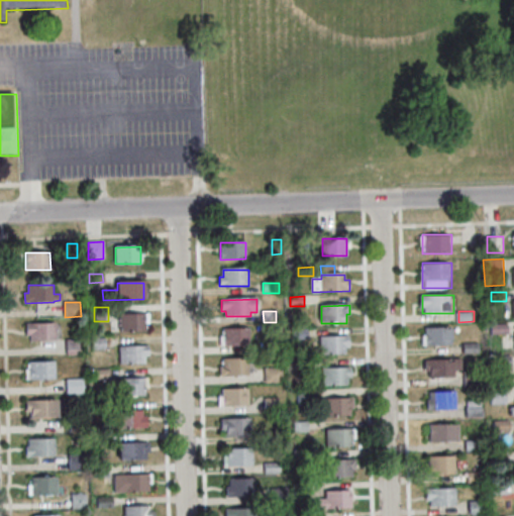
[(120,315),(148,314),(148,324),(145,324),(145,331),(120,331),(120,315)]
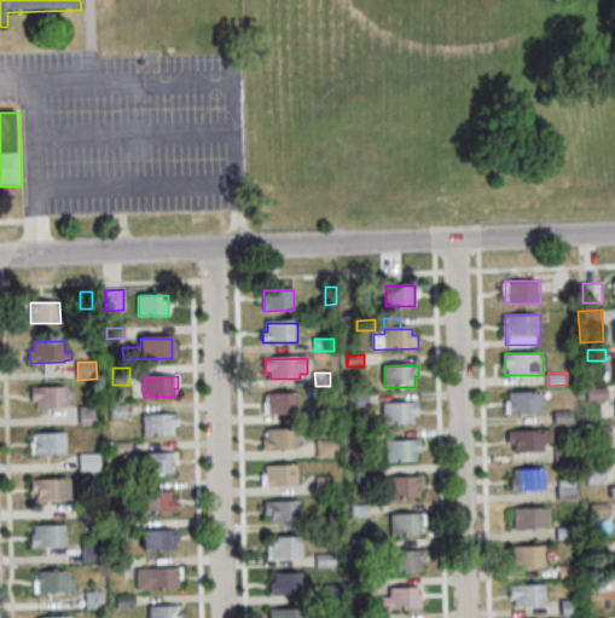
[(609,387),(590,388),(591,399),(609,398),(609,387)]
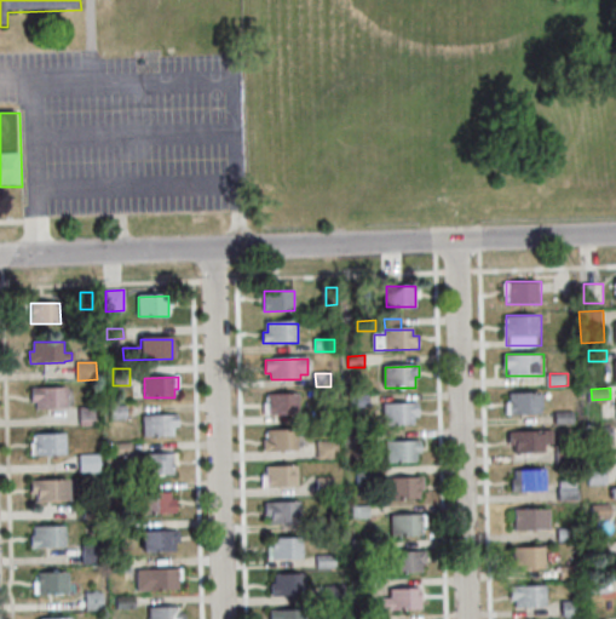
[(32,389),(67,389),(67,408),(38,410),(36,402),(33,402),(32,389)]
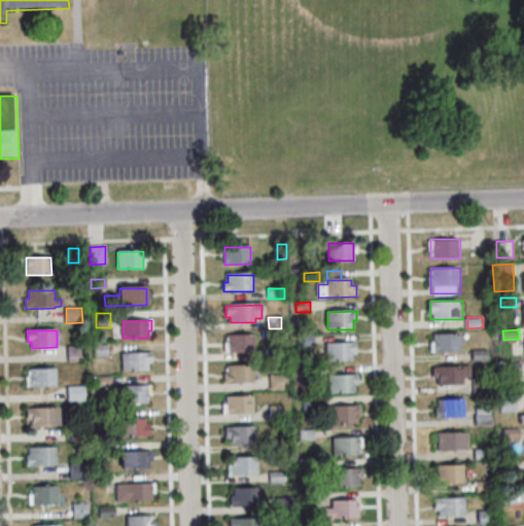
[(462,351),(462,334),(432,334),(432,351),(462,351)]
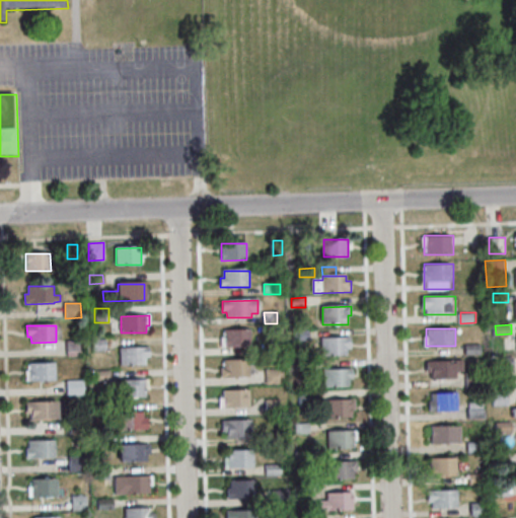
[(250,330),(250,347),(226,347),(225,330),(250,330)]
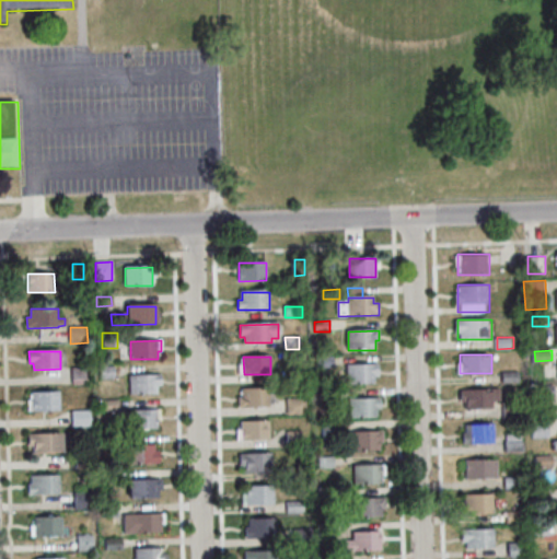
[(333,367),(317,368),(317,358),(333,357),(333,367)]
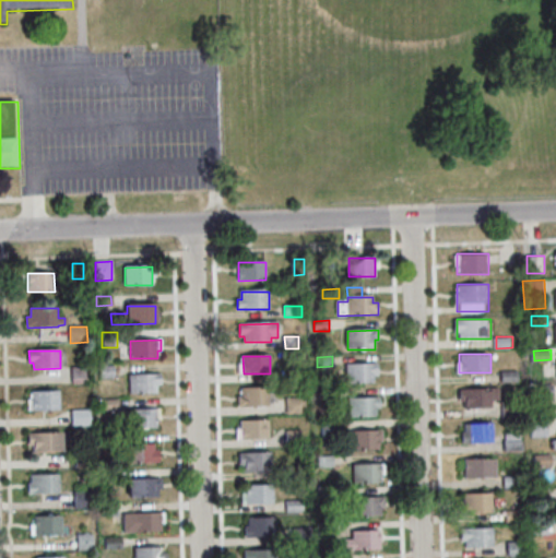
[(374,382),(347,383),(347,366),(378,365),(378,376),(374,376),(374,382)]
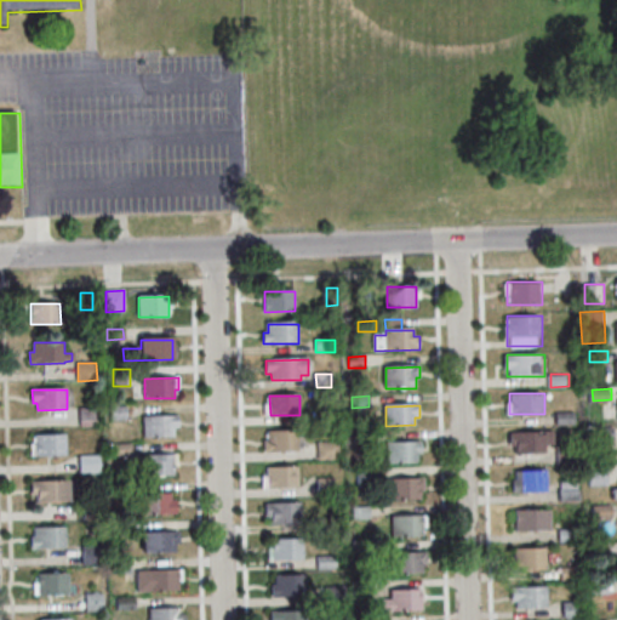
[(97,408),(98,426),(81,426),(81,409),(97,408)]
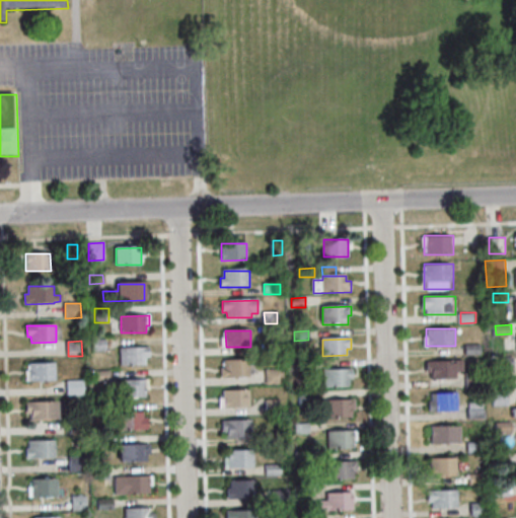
[(106,352),(92,352),(92,341),(105,341),(106,352)]
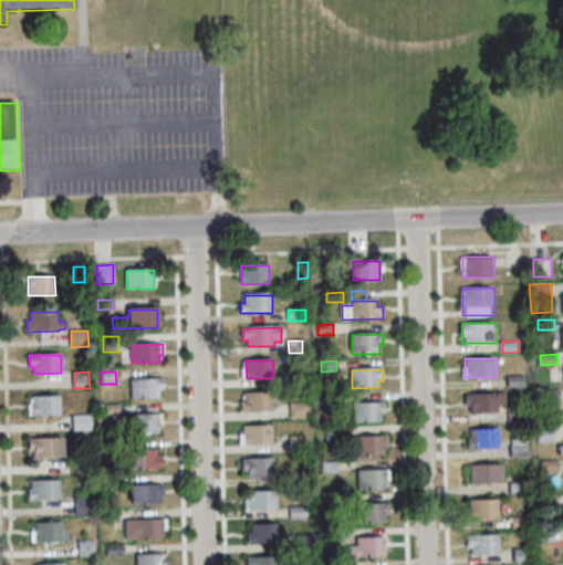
[(527,376),(510,376),(510,386),(527,386),(527,376)]
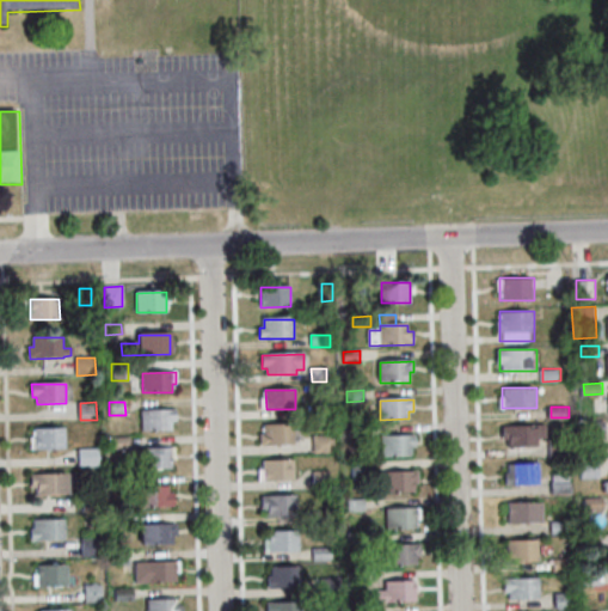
[(142,432),(142,411),(176,411),(176,421),(171,421),(171,431),(142,432)]
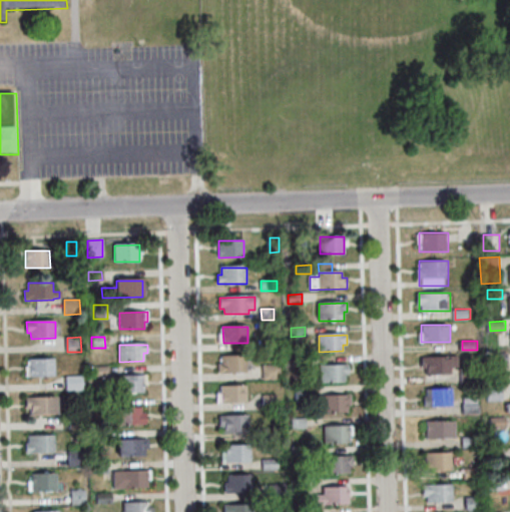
[(509,353),(495,354),(495,364),(509,363),(509,353)]
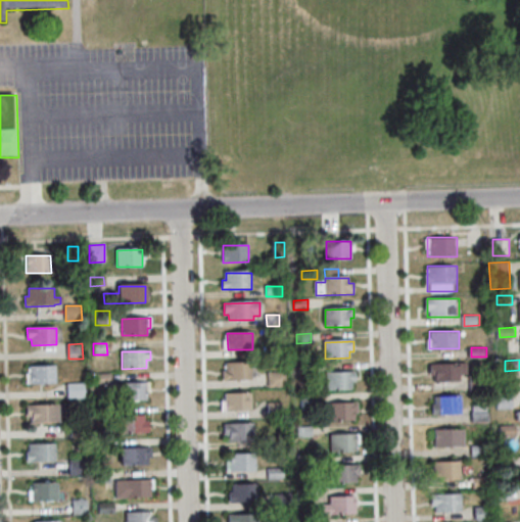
[(432,381),(470,381),(470,363),(432,363),(432,381)]
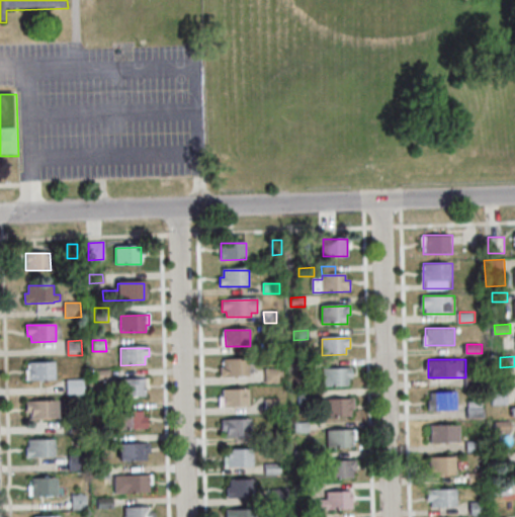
[(221,367),(224,367),(224,360),(249,360),(249,376),(221,377),(221,367)]
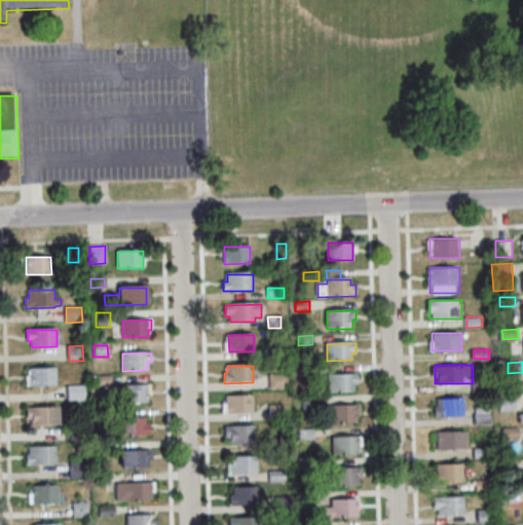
[(30,369),(55,369),(55,385),(27,386),(27,377),(30,377),(30,369)]
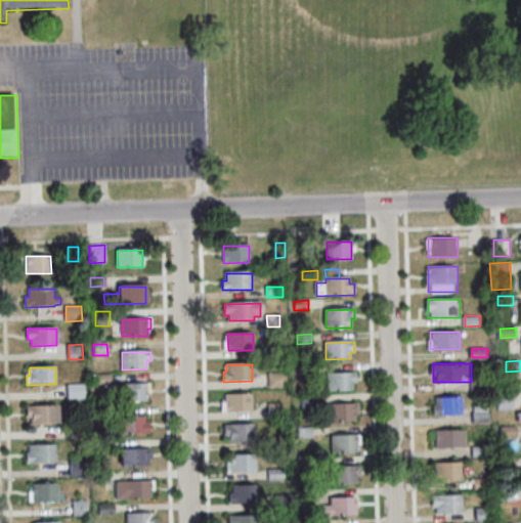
[(268,375),(286,374),(287,388),(269,388),(268,375)]
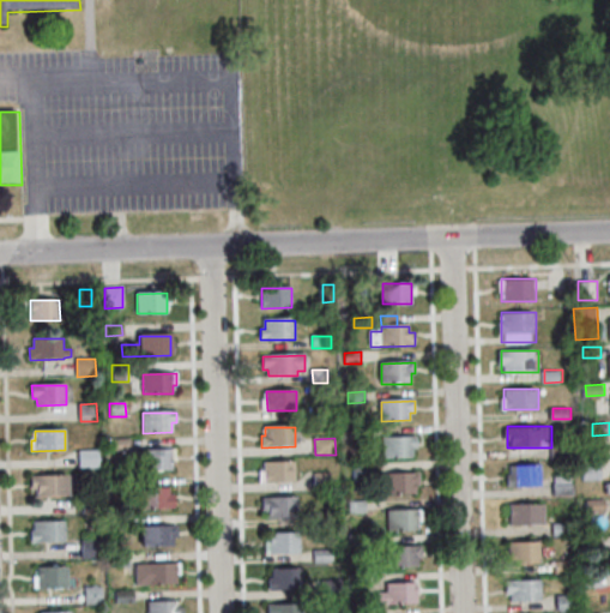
[(417,449),(412,449),(412,458),(382,458),(382,439),(417,438),(417,449)]
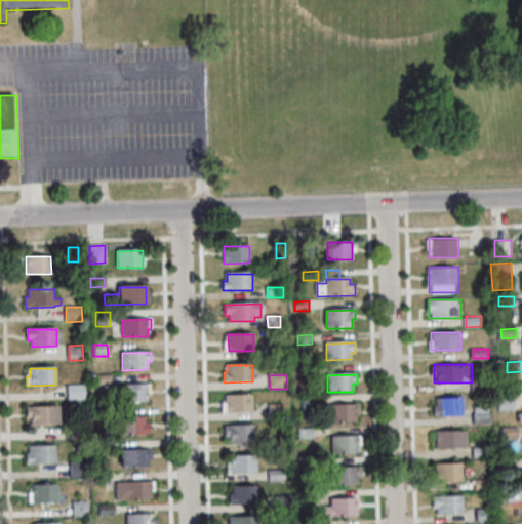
[(112,386),(96,386),(96,376),(112,375),(112,386)]
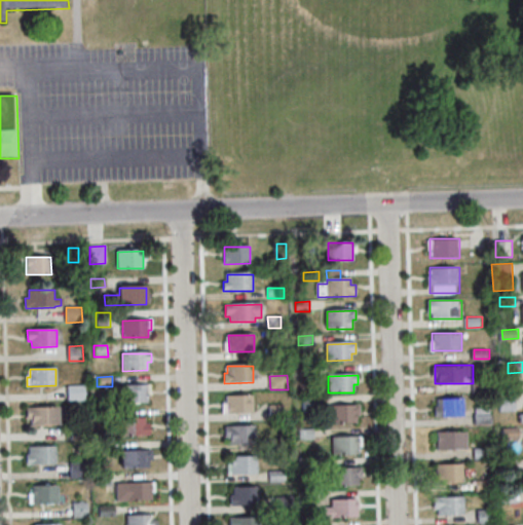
[(147,403),(122,403),(122,385),(150,385),(150,395),(147,395),(147,403)]
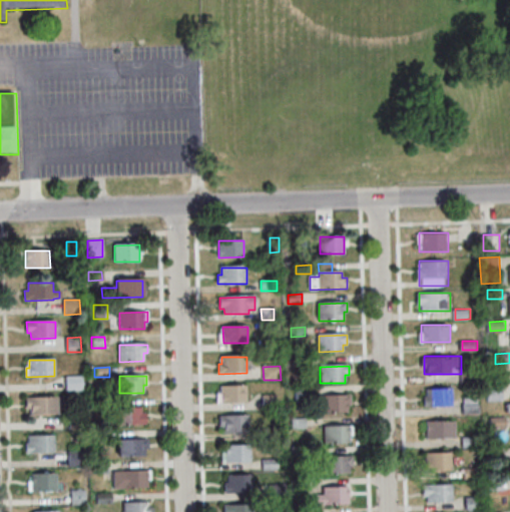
[(66,377),(82,377),(83,391),(66,392),(66,377)]
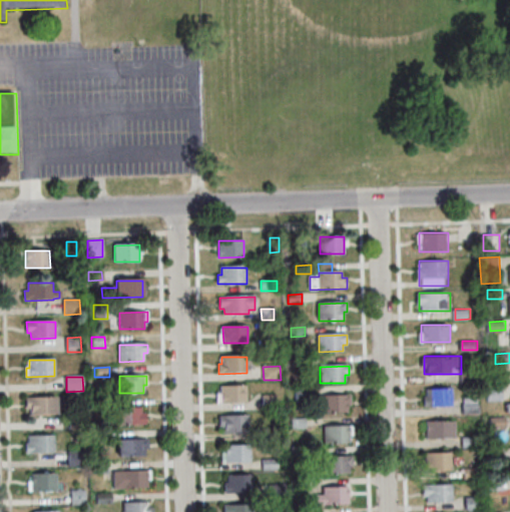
[(505,384),(488,384),(488,401),(505,401),(505,384)]
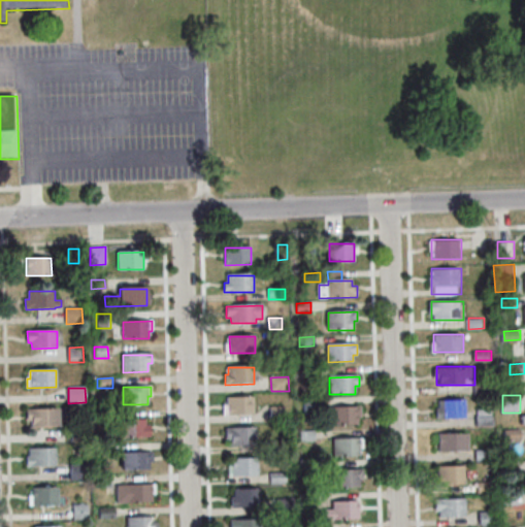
[(254,415),(224,415),(224,405),(228,405),(228,398),(253,398),(254,415)]
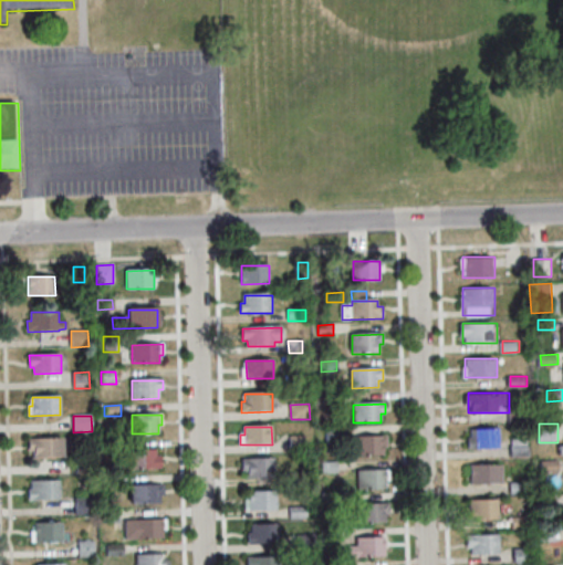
[(326,446),(326,428),(341,428),(342,446),(326,446)]
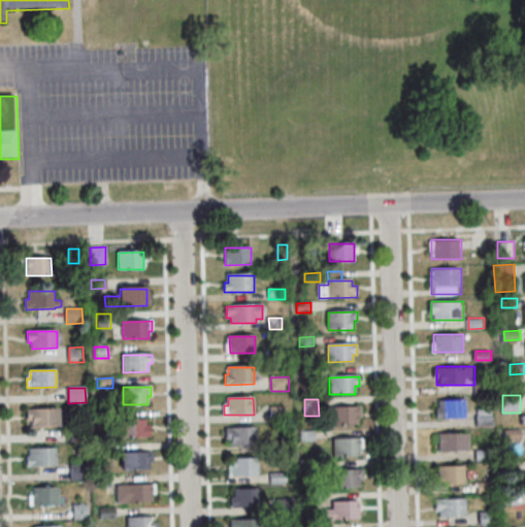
[(468,400),(438,400),(438,418),(468,418),(468,400)]
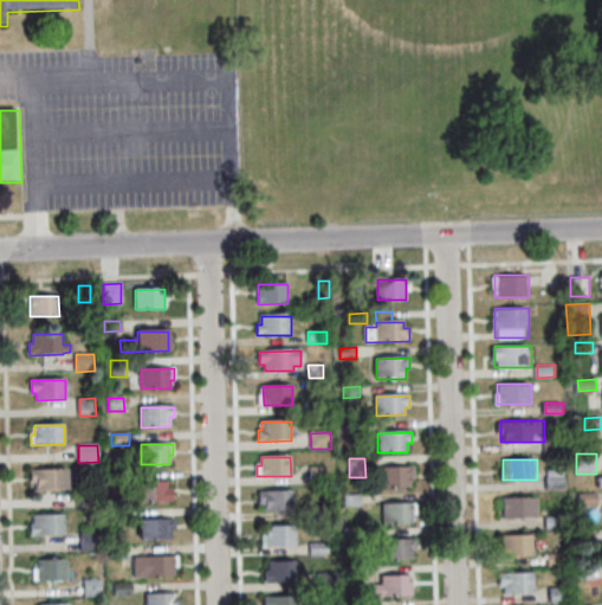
[(327,467),(327,484),(311,484),(311,468),(327,467)]
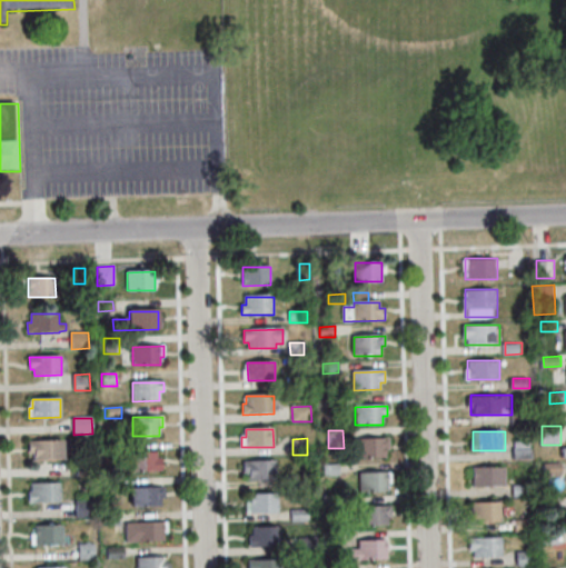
[(358,439),(389,439),(389,449),(386,449),(386,458),(358,458),(358,439)]
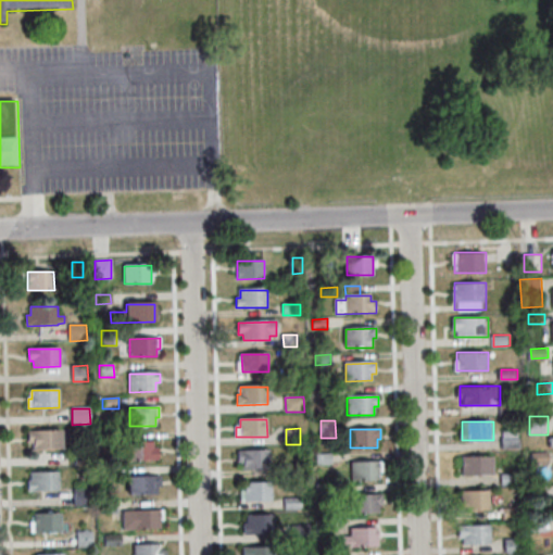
[(61,431),(61,449),(34,450),(34,443),(28,444),(28,431),(61,431)]
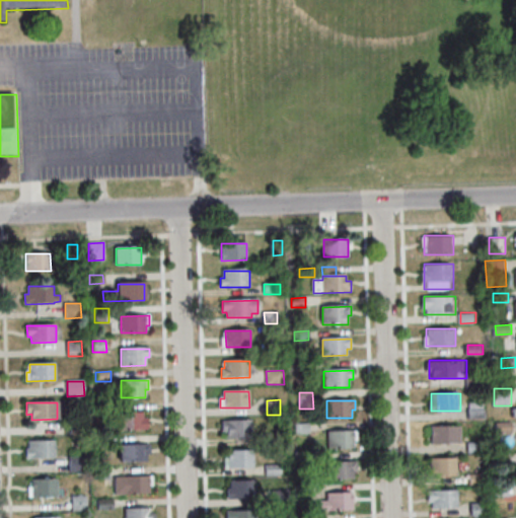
[(487,418),(487,405),(471,405),(471,418),(487,418)]
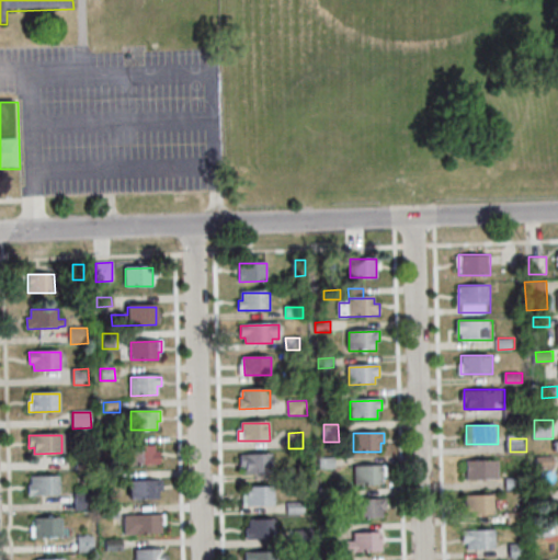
[(160,465),(125,466),(125,447),(155,446),(155,453),(159,453),(160,465)]
